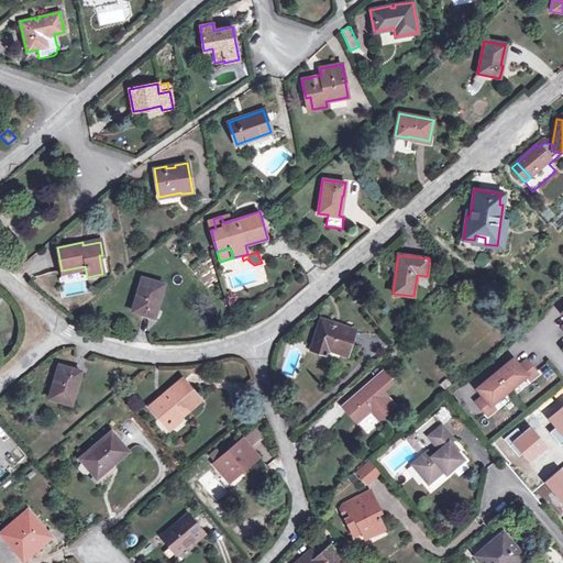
[(162,284),(142,277),(131,310),(154,318),(158,305),(156,304),(162,284)]
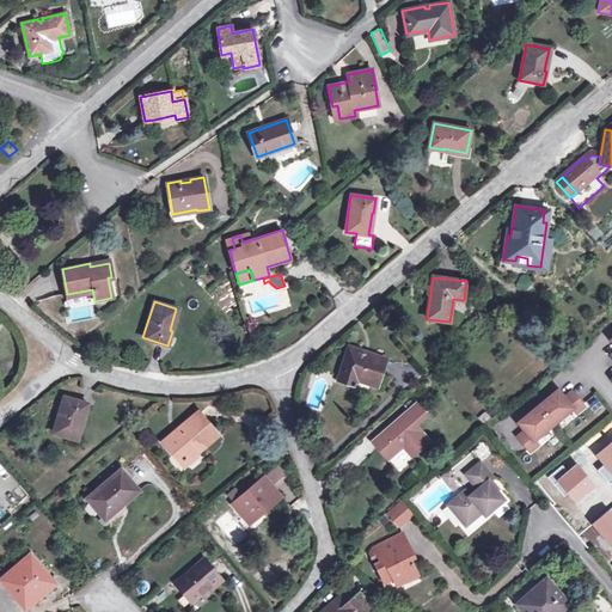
[(386,361),(349,349),(338,381),(354,386),(355,380),(378,387),(386,361)]
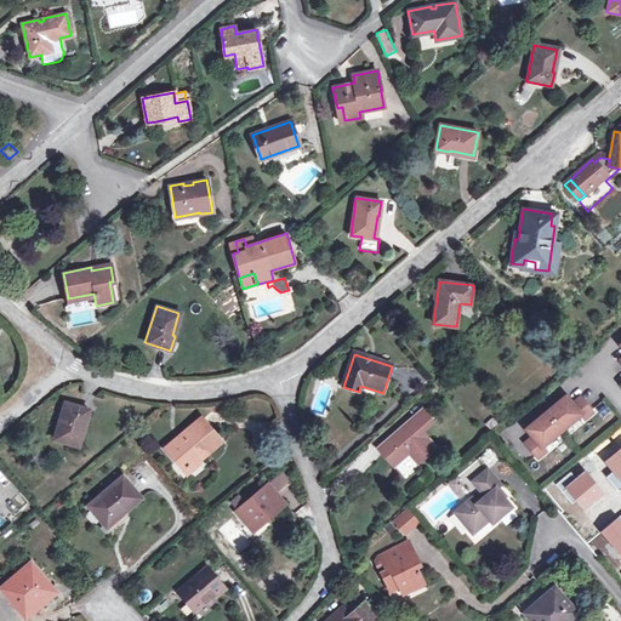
[(3,382),(13,381),(11,368),(1,369),(3,382)]
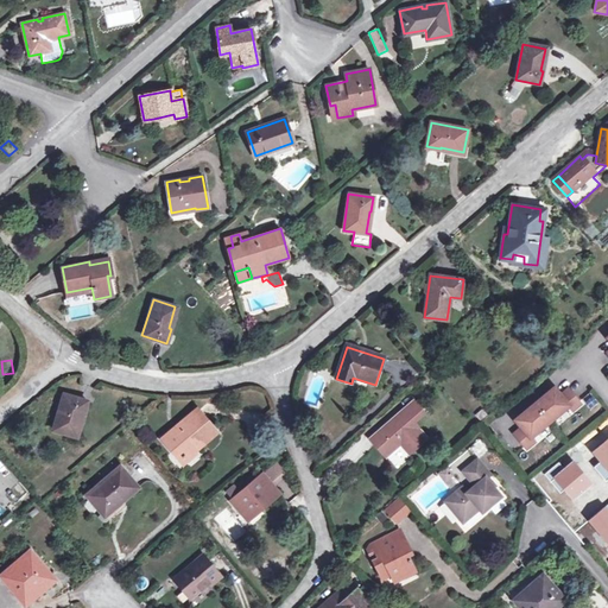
[(555,387),(514,420),(521,428),(513,434),(526,448),(533,442),(530,437),(569,406),(572,410),(580,404),(568,388),(561,394),(555,387)]
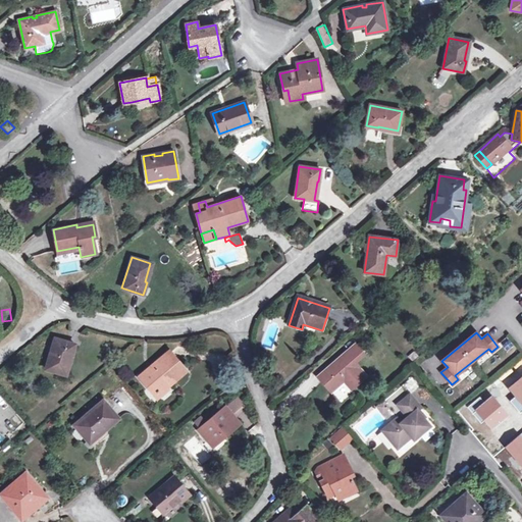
[(74,345),(54,338),(46,369),(65,375),(70,356),(71,357),(74,345)]
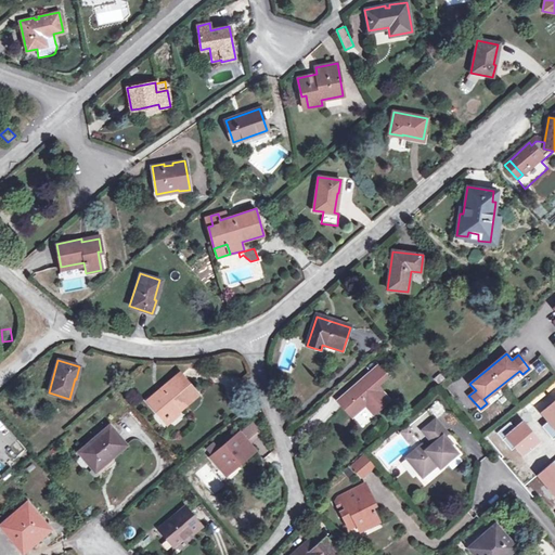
[(376,366),(366,375),(375,385),(386,376),(376,366)]
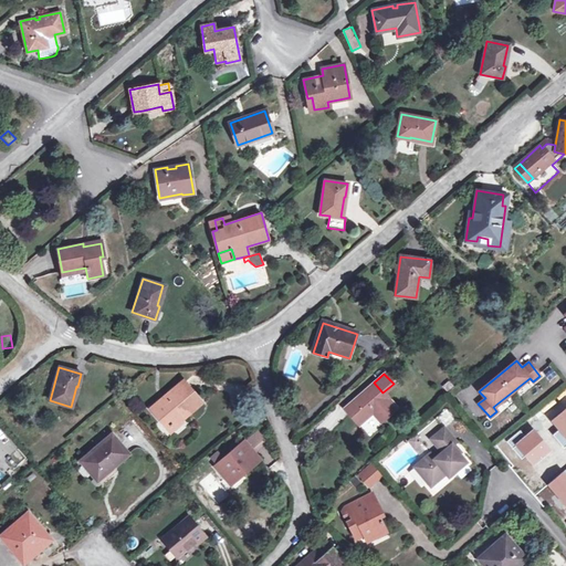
[(160,404),(158,402),(150,409),(160,420),(163,418),(170,427),(178,420),(186,415),(187,416),(201,402),(184,381),(165,397),(166,399),(160,404)]
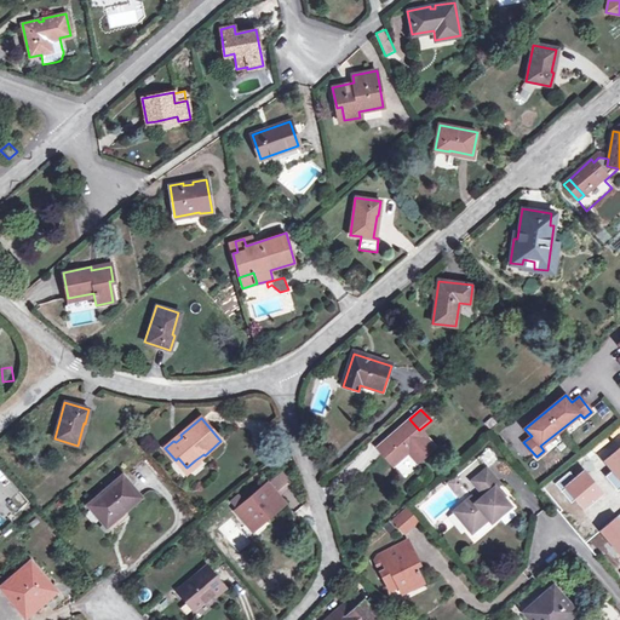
[(419,430),(409,419),(378,447),(392,465),(408,452),(417,461),(435,447),(419,430)]
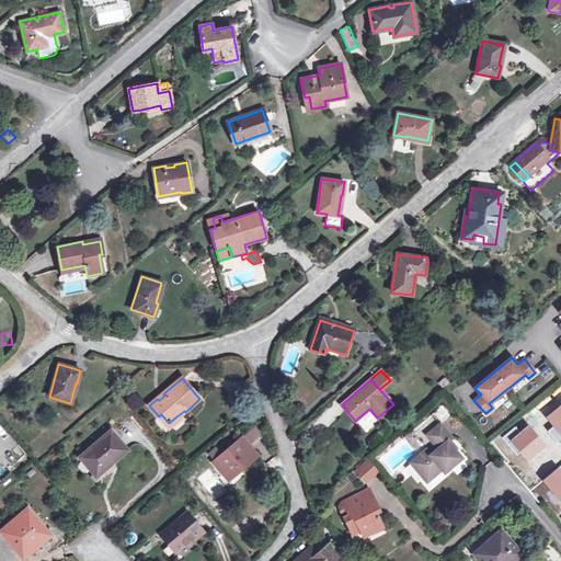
[(560,404),(547,416),(554,426),(548,432),(559,444),(560,442),(560,404)]
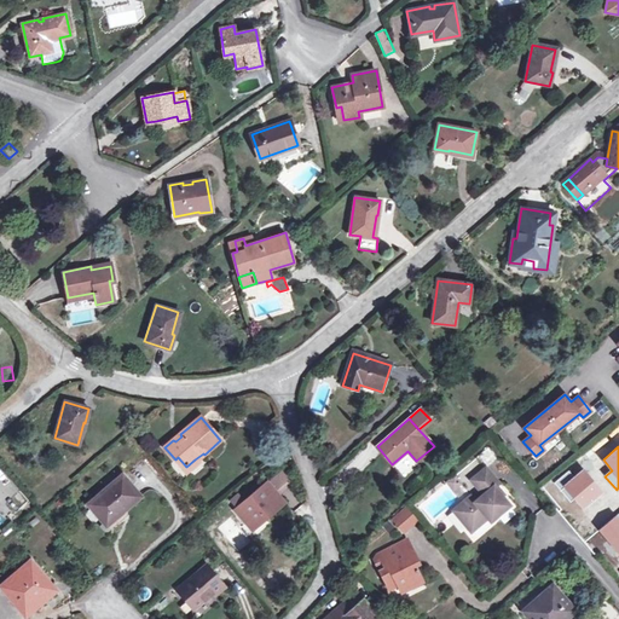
[(475,456),(476,457),(485,468),(496,458),(486,447),(475,456)]
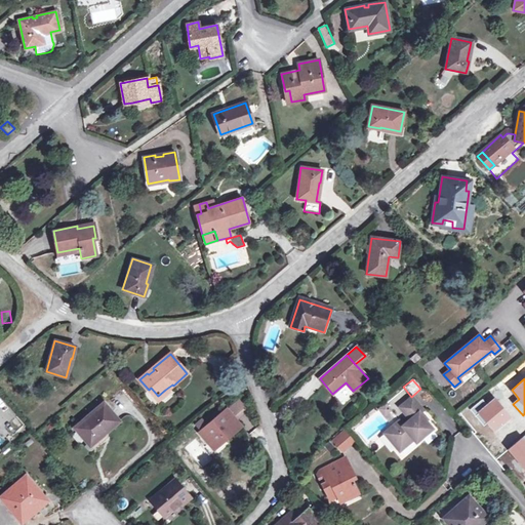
[(341,403),(353,395),(347,386),(335,395),(341,403)]
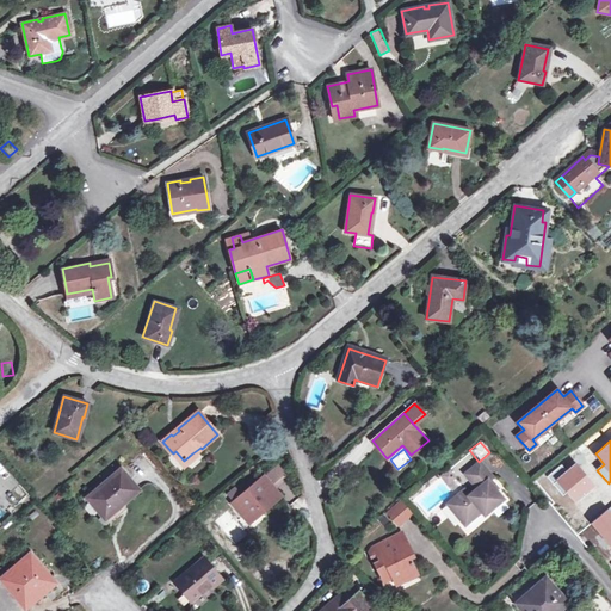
[(176,451),(173,454),(184,467),(196,457),(192,454),(184,461),(176,451)]
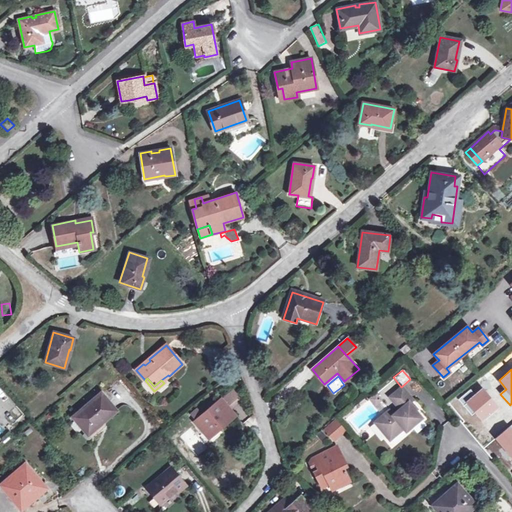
[(376,394),(380,399),(389,410),(375,422),(390,439),(404,427),(406,430),(421,418),(408,402),(412,399),(401,387),(394,378),(376,394)]
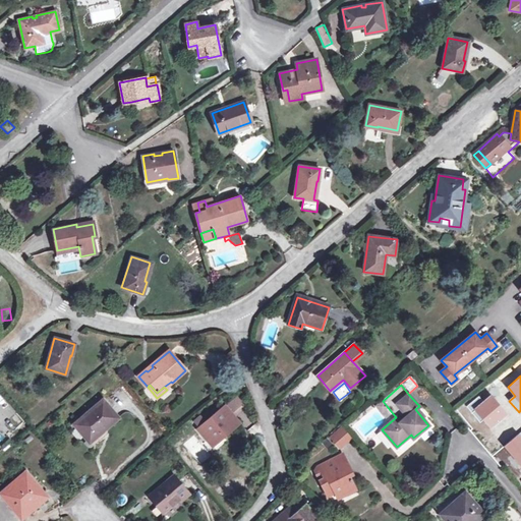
[(493,395),(483,402),(478,396),(465,406),(479,423),(483,420),(490,429),(509,414),(493,395)]
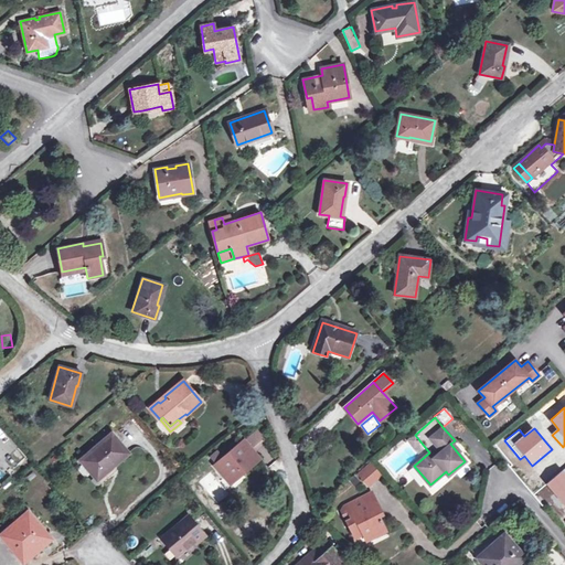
[(257,432),(244,443),(253,452),(266,441),(257,432)]
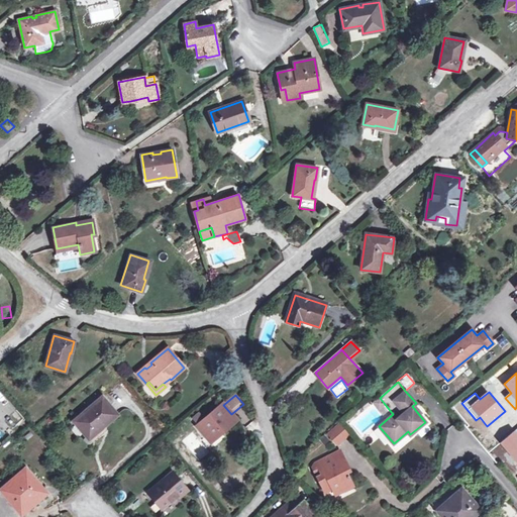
[(116,414),(102,397),(75,421),(87,435),(101,423),(103,426),(116,414)]
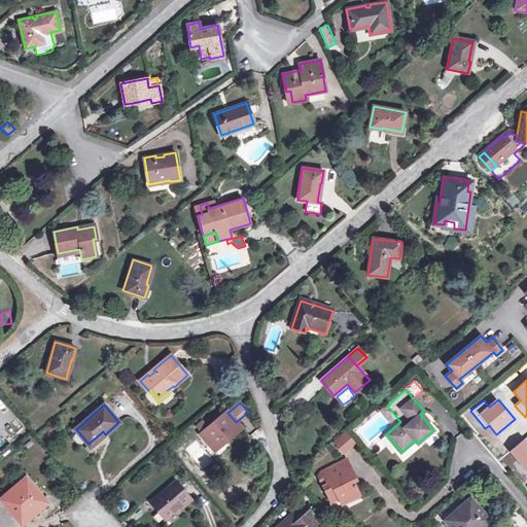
[(387,406),(381,411),(386,416),(391,411),(387,406)]
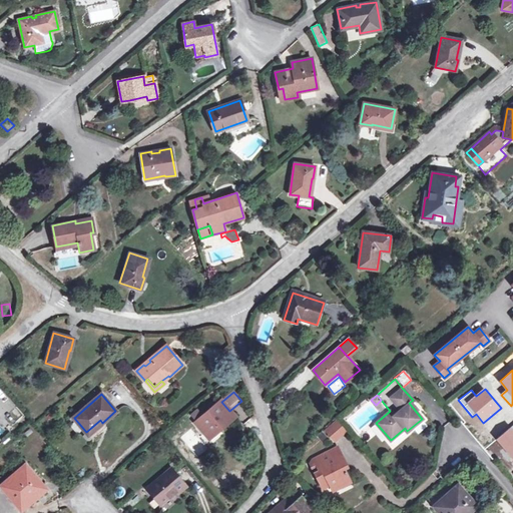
[(221,402),(221,401),(195,423),(206,437),(220,425),(222,428),(235,417),(229,411),(221,402)]
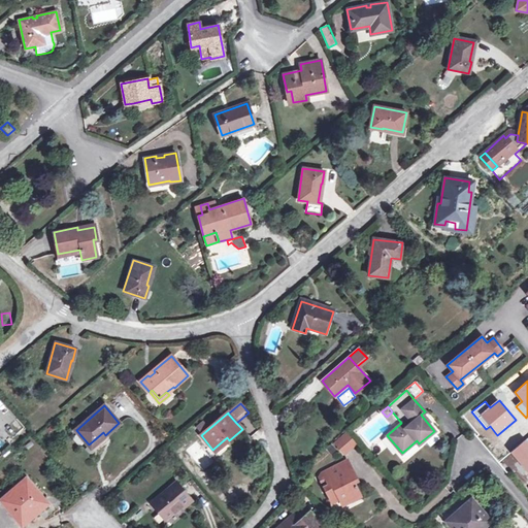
[(10,423),(13,433),(22,430),(19,421),(10,423)]
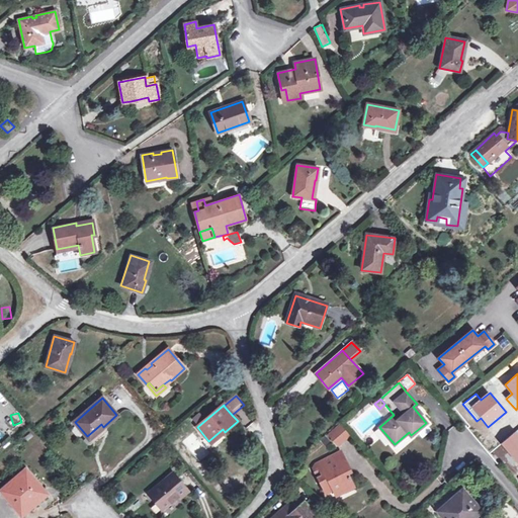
[(103,427),(101,424),(87,436),(89,439),(103,427)]
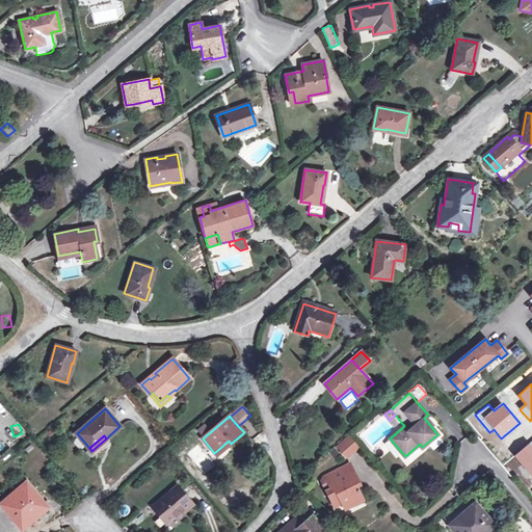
[(338,446),(341,450),(345,447),(350,453),(357,448),(348,436),(338,446)]
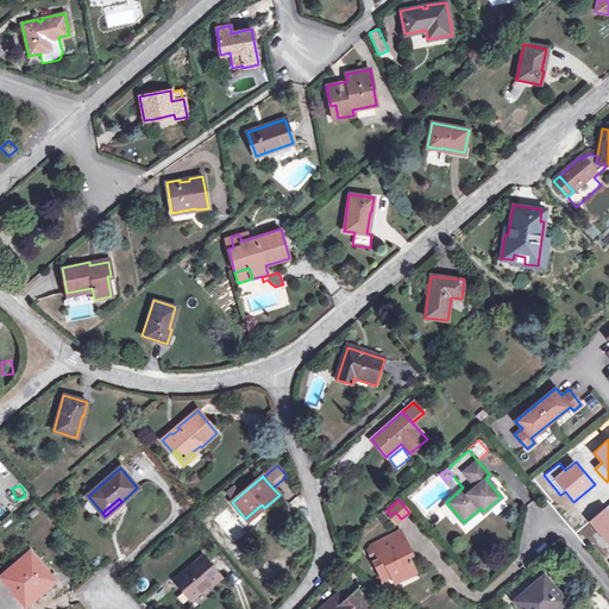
[(608,503),(589,521),(608,545),(608,503)]
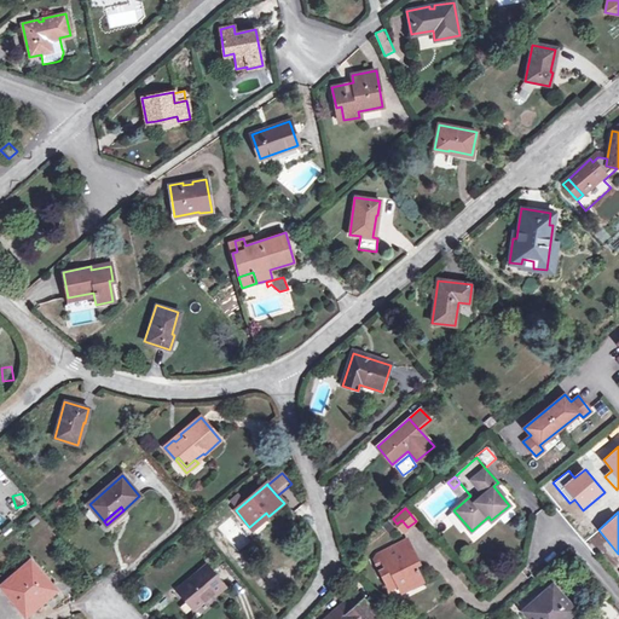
[(268,516),(266,513),(249,527),(253,531),(268,516)]
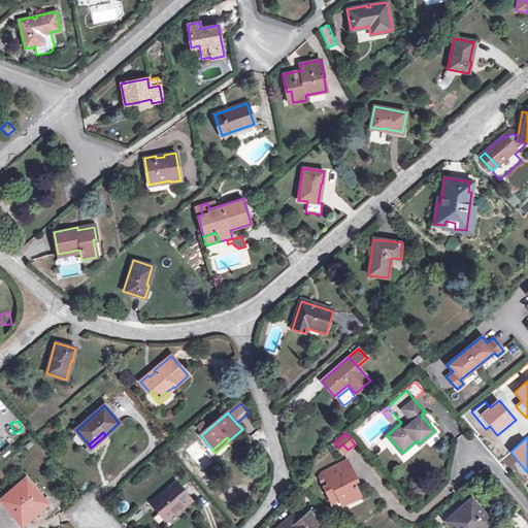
[(342,443),(338,447),(344,454),(348,450),(342,443)]
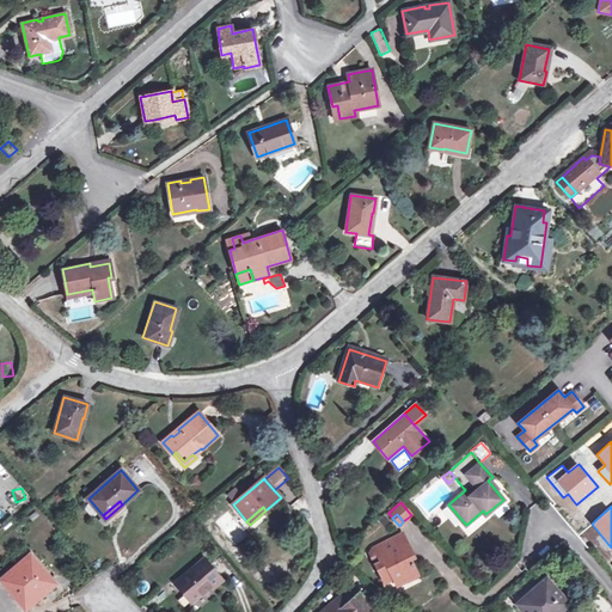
[(402,534),(391,540),(395,549),(407,543),(402,534)]
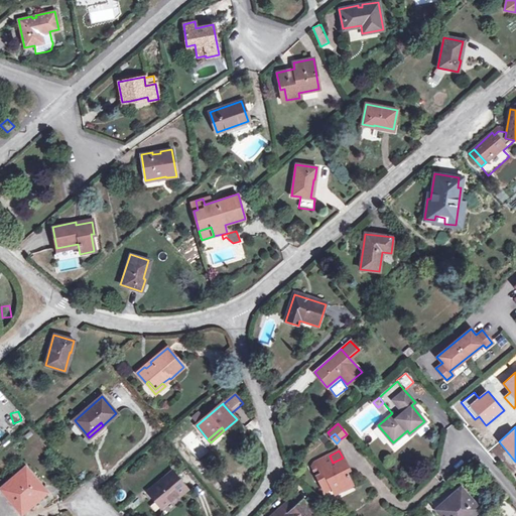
[(330,456),(315,463),(312,468),(316,476),(325,492),(332,488),(339,485),(343,491),(353,486),(347,472),(344,474),(342,469),(347,467),(343,458),(333,463),(330,456)]
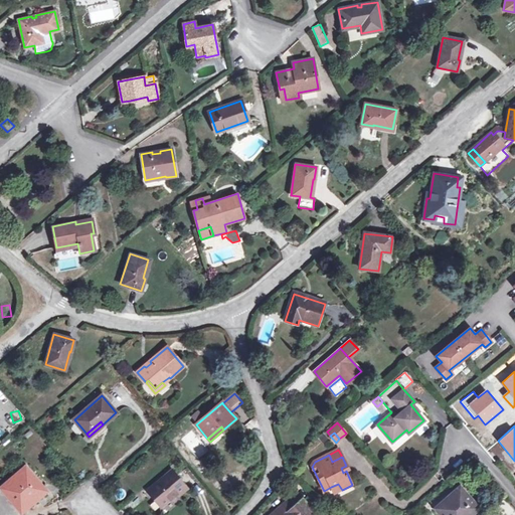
[(0,487),(0,514),(18,514),(46,491),(25,468),(1,489),(0,487)]
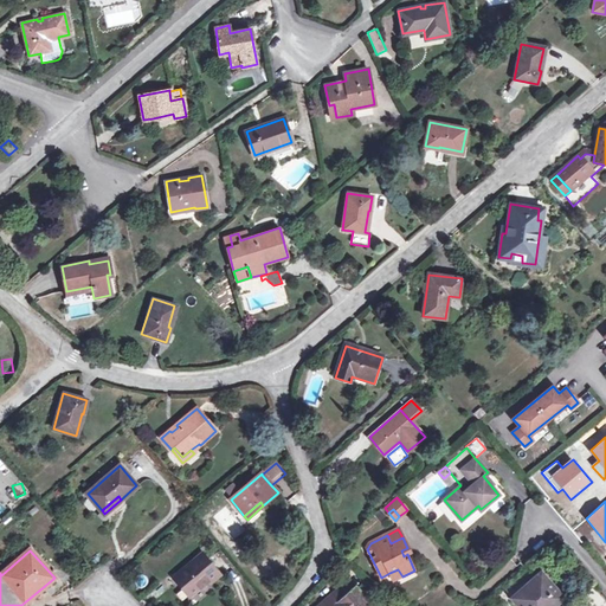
[(219,574),(202,554),(174,578),(189,597),(207,581),(208,584),(219,574)]
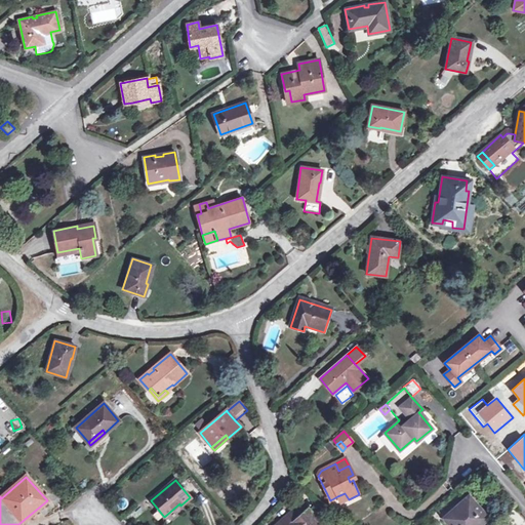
[(345,493),(337,496),(340,503),(349,499),(345,493)]
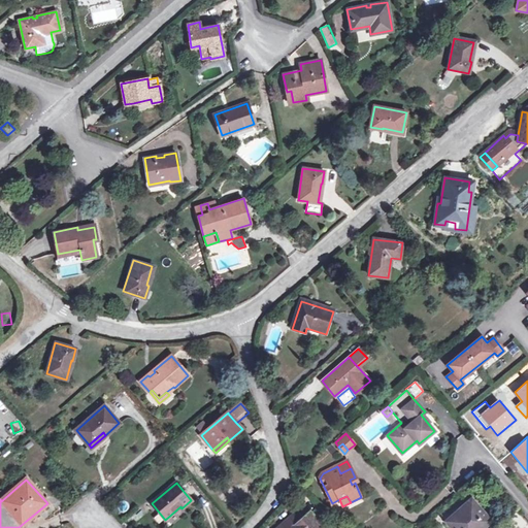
[(481,527),(490,521),(470,499),(446,521),(452,527),(481,527)]
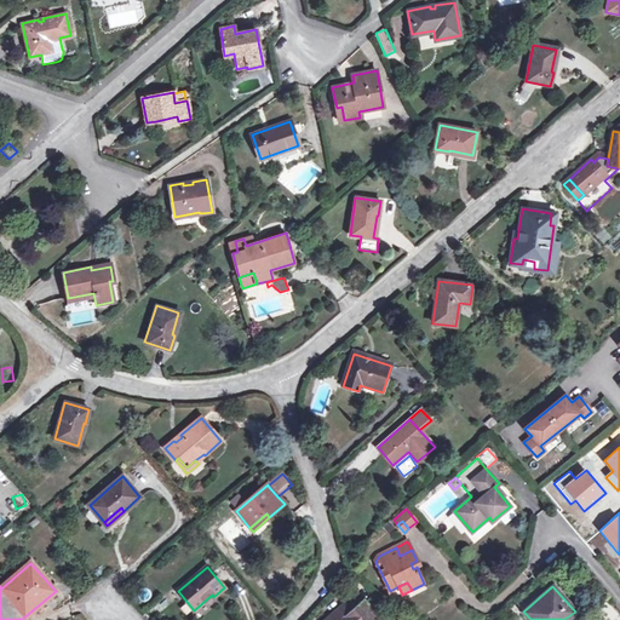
[(348,602),(342,607),(348,614),(354,610),(348,602)]
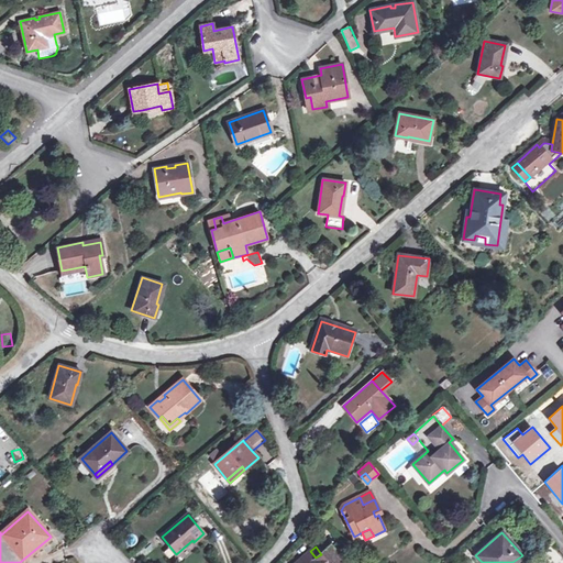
[(316,558),(310,551),(295,562),(342,562),(329,548),(321,554),(316,558)]
